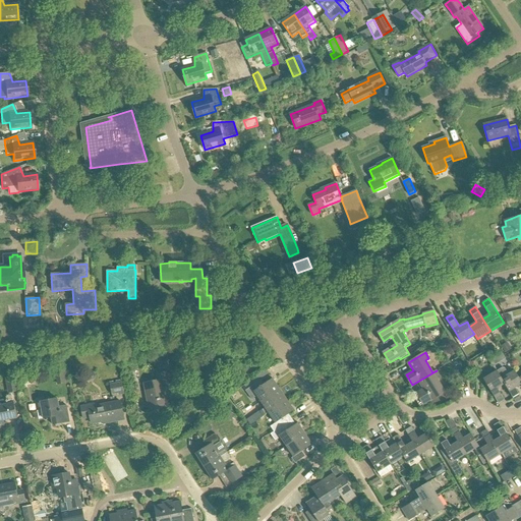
[(159,356),(162,373),(157,374),(158,381),(143,384),(150,411),(169,407),(165,388),(173,387),(170,371),(176,370),(173,353),(159,356)]
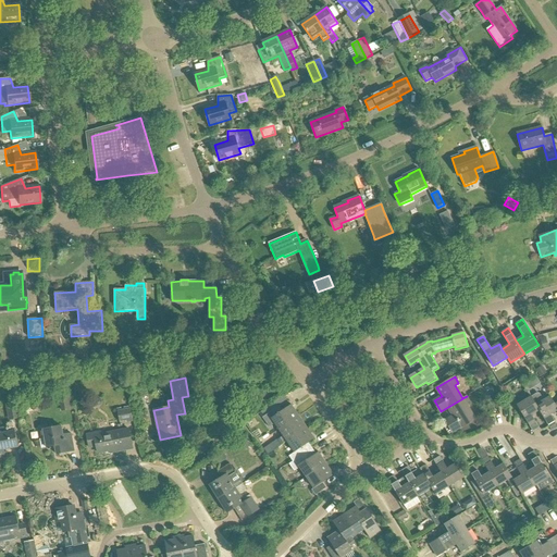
[(67,393),(60,394),(63,411),(71,410),(67,393)]
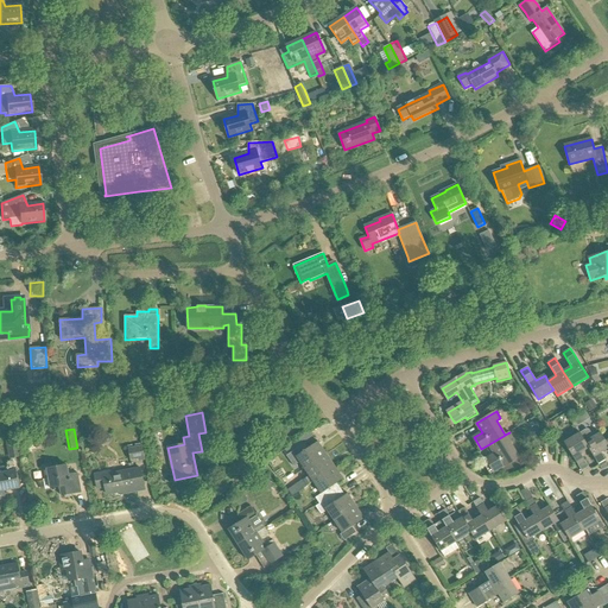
[(587,430),(581,434),(586,442),(589,448),(589,449),(602,472),(607,467),(607,464),(601,453),(607,448),(607,445),(606,442),(601,434),(594,437),(589,430),(587,430)]
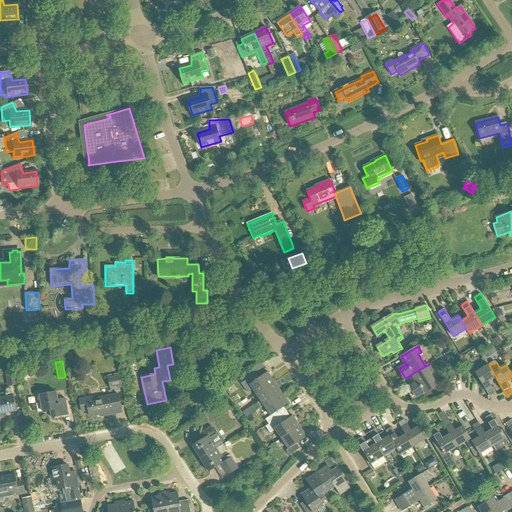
[(457,363),(450,367),(456,377),(463,373),(457,363)]
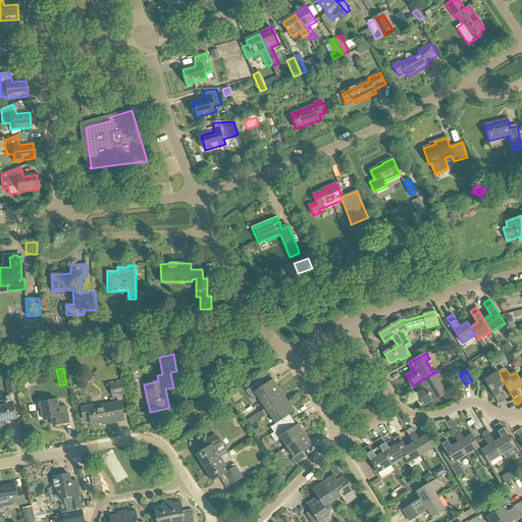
[(437,371),(413,385),(413,386),(420,382),(425,390),(418,394),(424,405),(433,400),(434,402),(447,394),(437,379),(440,377),(437,371)]
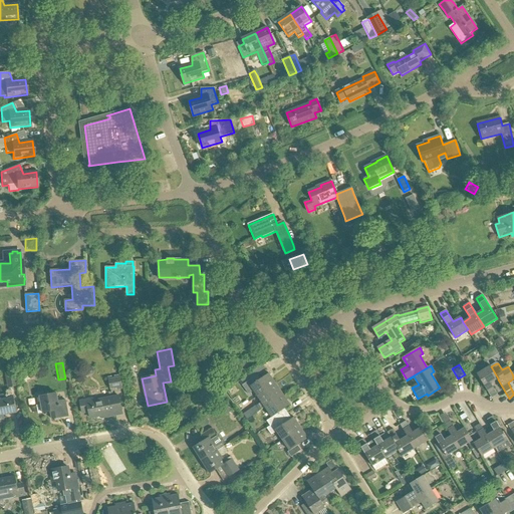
[(495,373),(491,366),(490,366),(477,374),(492,399),(498,395),(491,383),(498,379),(498,378),(495,373)]
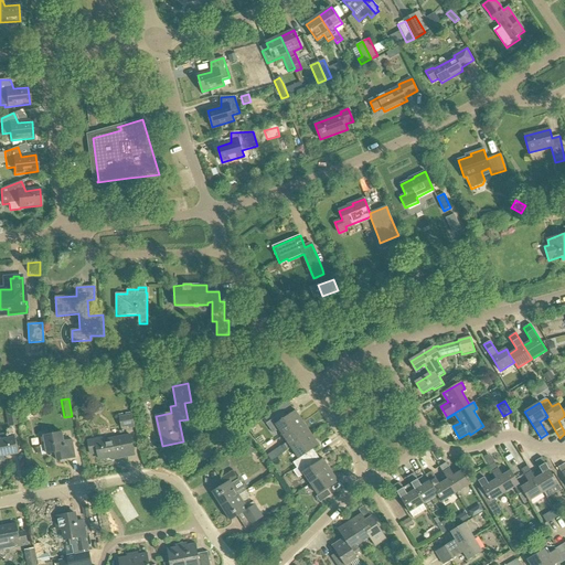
[(16,405),(6,407),(10,427),(19,426),(16,405)]
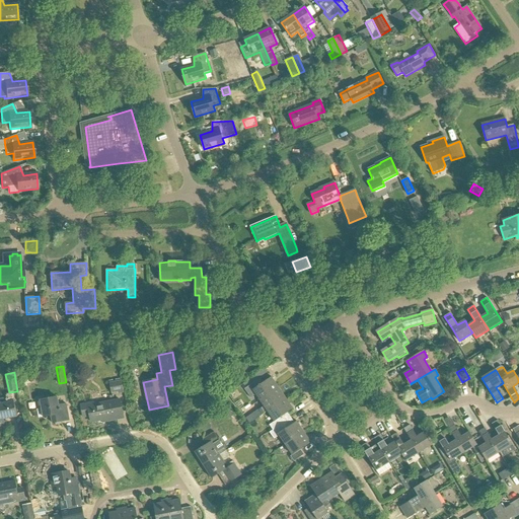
[(258,393),(263,399),(279,388),(272,377),(247,393),(251,398),(258,393)]
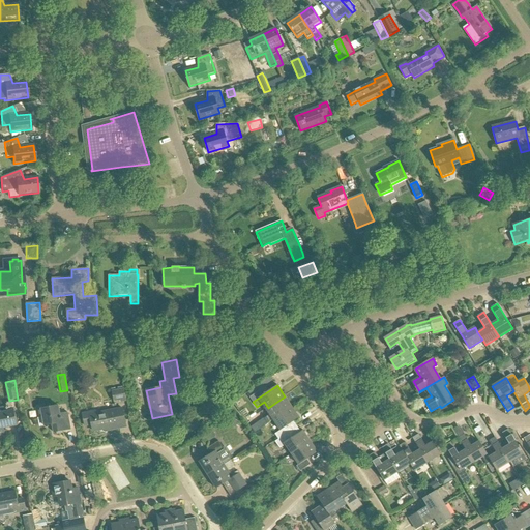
[(124,388),(112,391),(114,403),(126,400),(124,388)]
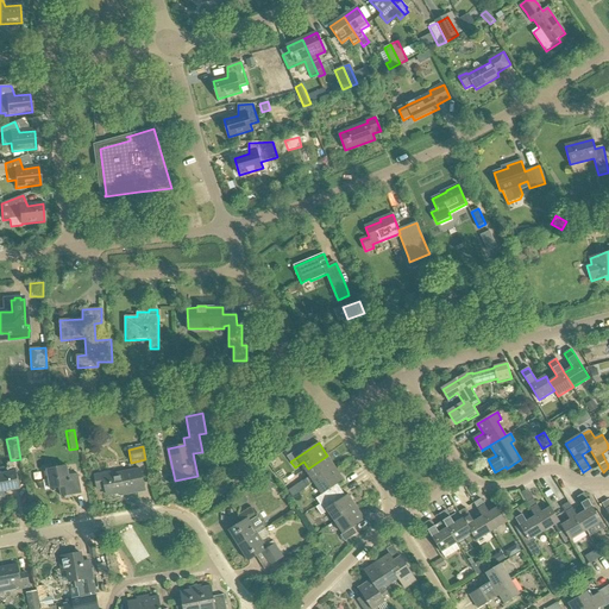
[(308,487),(314,483),(314,482),(336,468),(327,456),(308,469),(313,475),(303,481),(308,487)]
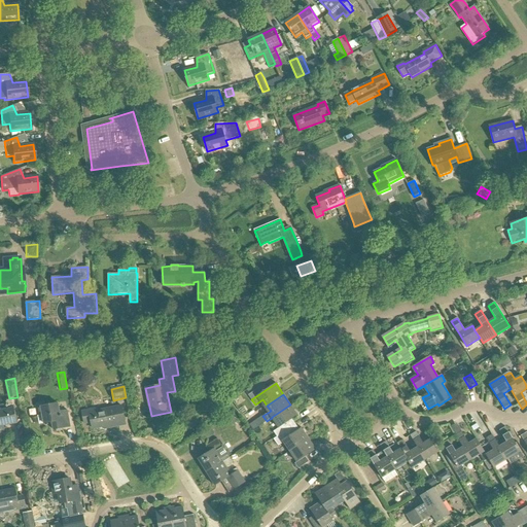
[(60,412),(58,403),(41,407),(42,415),(38,416),(39,425),(53,422),(54,430),(57,430),(57,432),(63,431),(63,428),(70,427),(67,411),(60,412)]
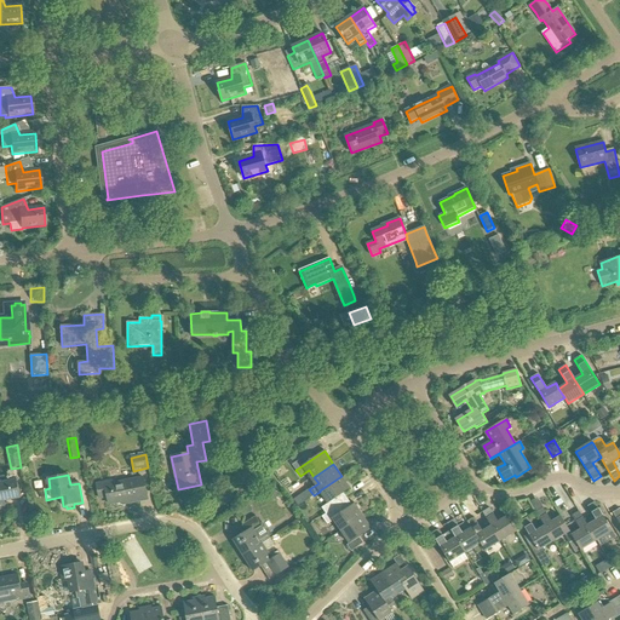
[(17,480),(6,482),(5,476),(0,476),(0,510),(6,509),(5,501),(21,498),(17,480)]
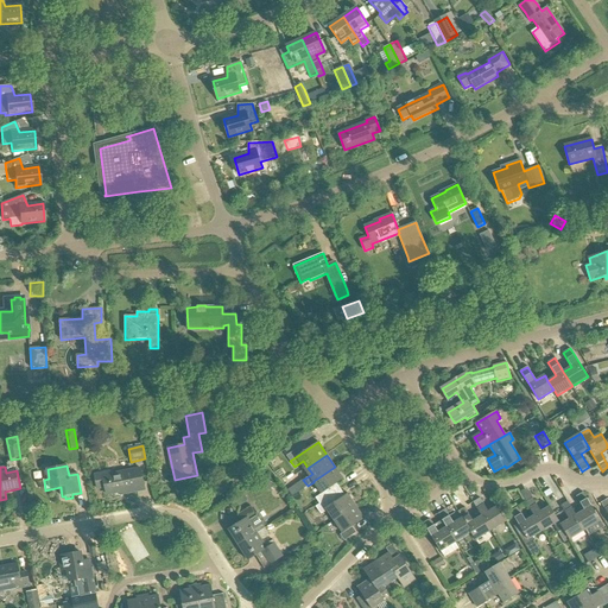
[(316,498),(320,504),(331,496),(328,491),(343,480),(335,467),(314,481),(314,482),(322,494),(316,498)]
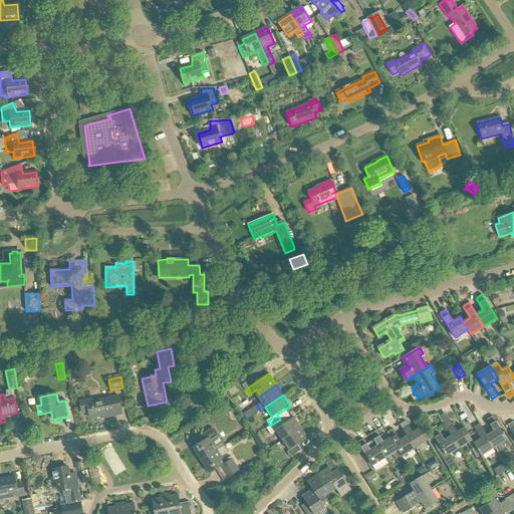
[(122,415),(119,397),(94,401),(93,399),(80,402),(83,414),(89,413),(90,419),(105,416),(105,418),(122,415)]
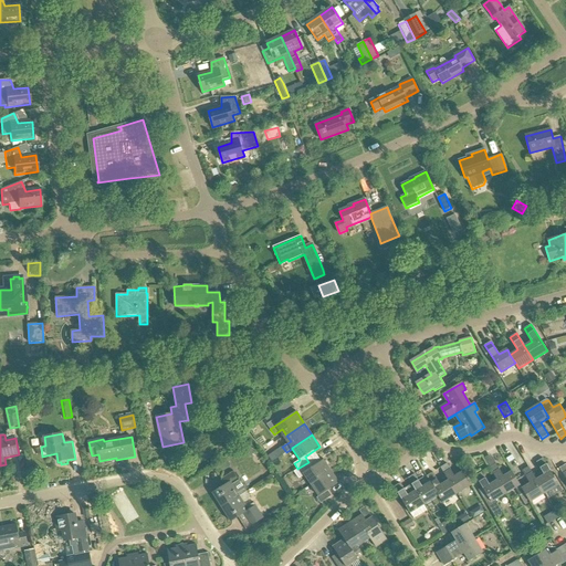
[(244,453),(251,457),(254,451),(249,447),(244,453)]
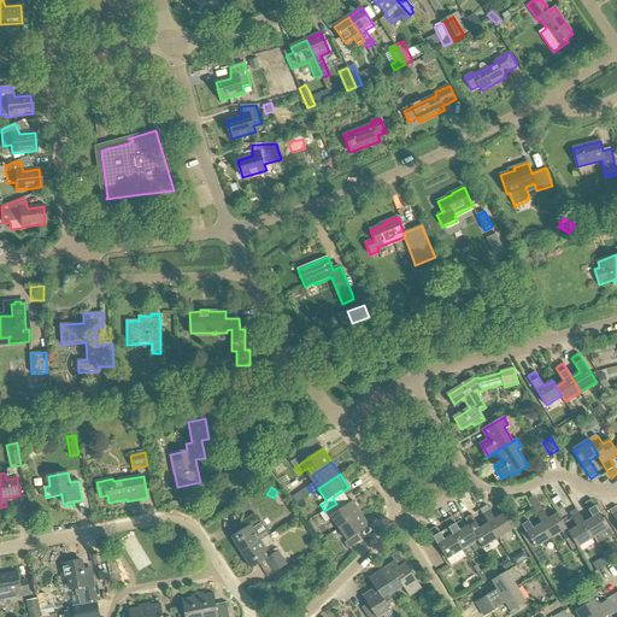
[(307,487),(293,498),(297,504),(311,493),(307,487)]
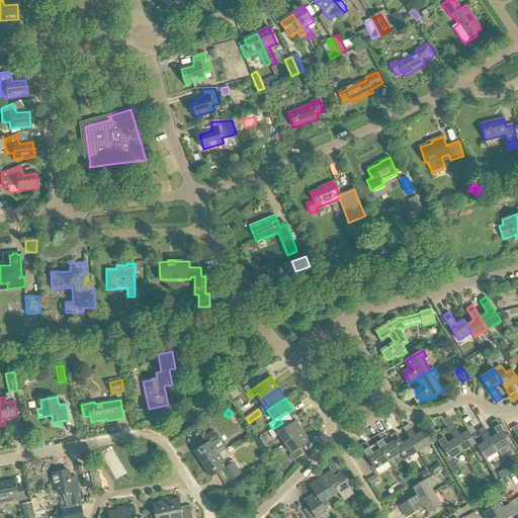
[(498,435),(491,439),(498,451),(511,443),(497,420),(491,423),(498,435)]
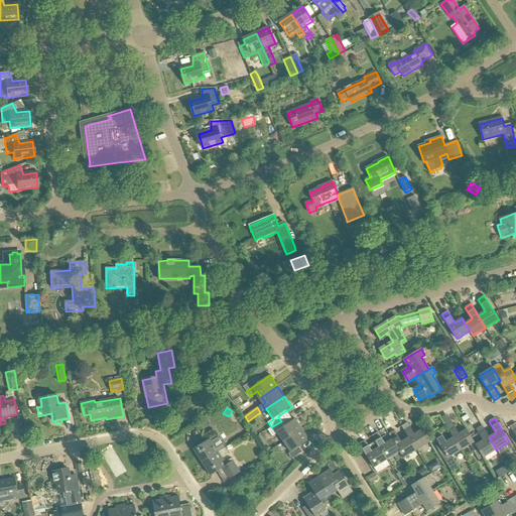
[(278,433),(283,442),(302,429),(295,419),(284,426),(281,421),(271,427),(268,430),(272,437),(278,433)]
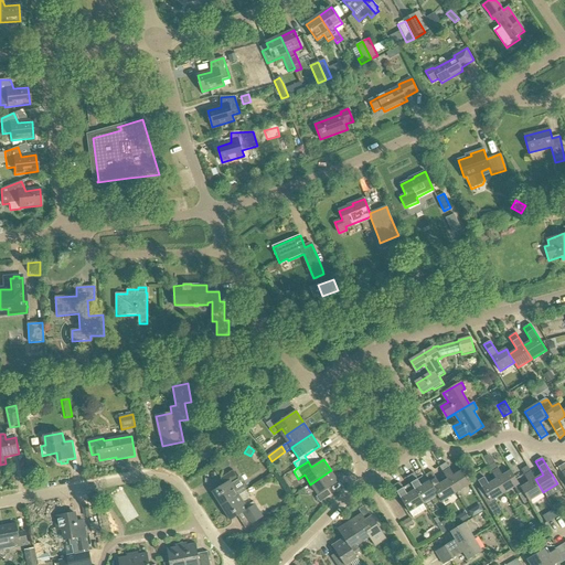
[(439,467),(447,480),(448,480),(456,493),(470,484),(462,471),(454,476),(446,462),(439,467)]
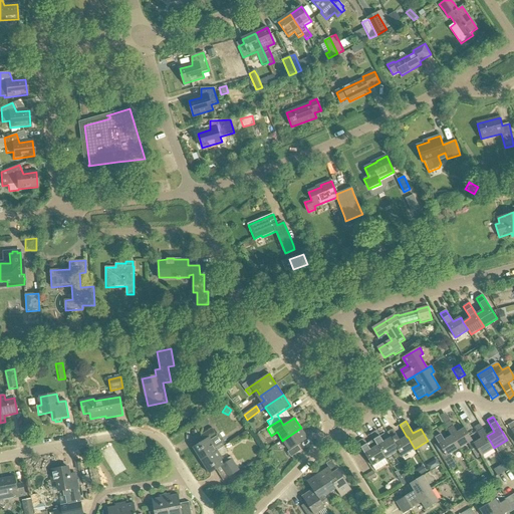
[(452,436),(459,449),(472,441),(465,428),(458,433),(450,421),(445,425),(452,436)]
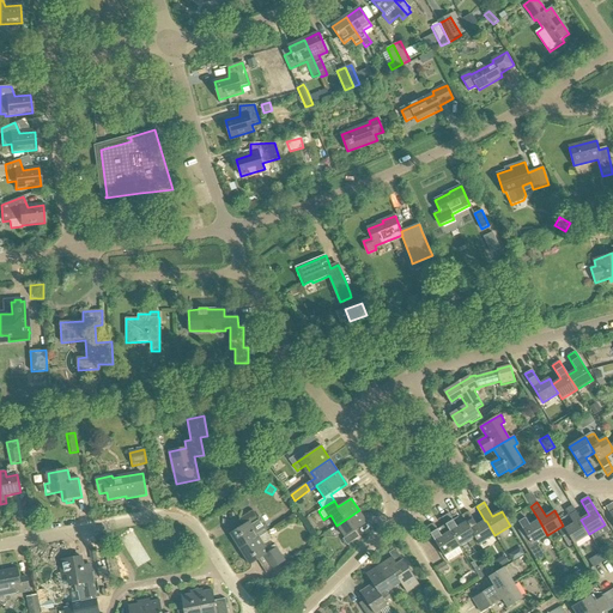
[(589,534),(581,520),(572,505),(565,510),(574,525),(565,529),(574,544),(589,534)]
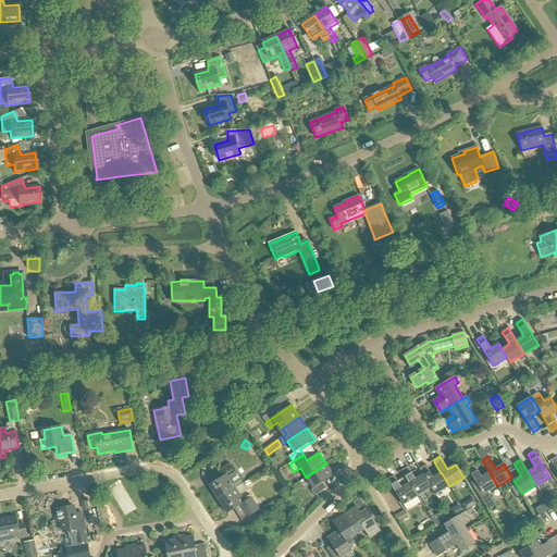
[(240,481),(234,485),(229,478),(236,473),(230,463),(212,474),(217,481),(209,485),(219,499),(243,484),(240,481)]
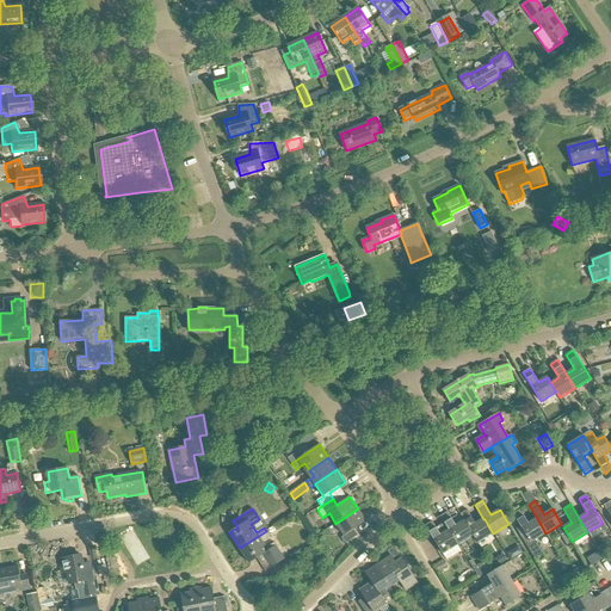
[(358,508),(335,524),(345,536),(343,537),(346,543),(358,536),(355,530),(366,522),(358,508)]
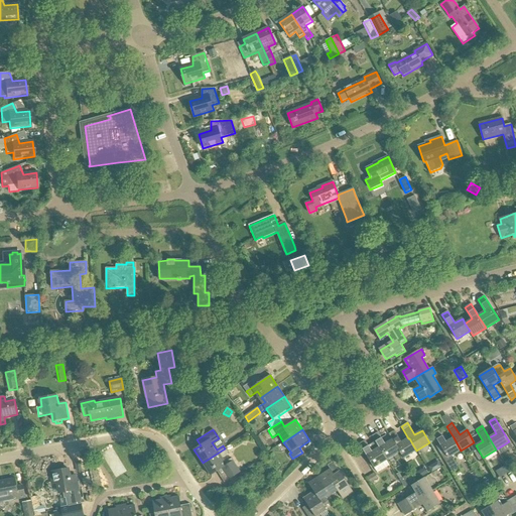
[(389,434),(392,439),(400,453),(399,453),(403,459),(416,450),(409,438),(408,438),(402,442),(394,430),(389,434)]
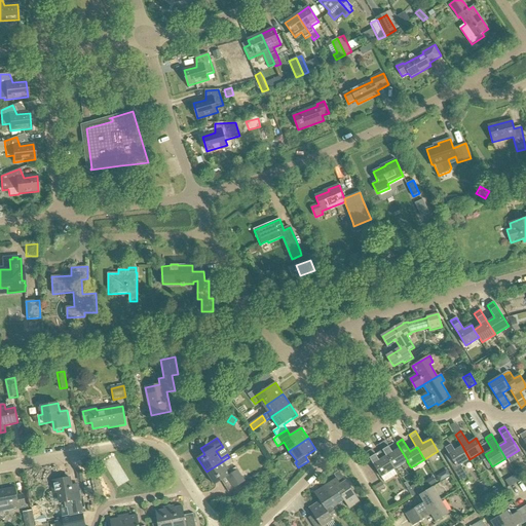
[(442,443),(453,461),(450,463),(460,481),(467,476),(460,464),(470,459),(462,446),(455,451),(448,439),(442,443)]
